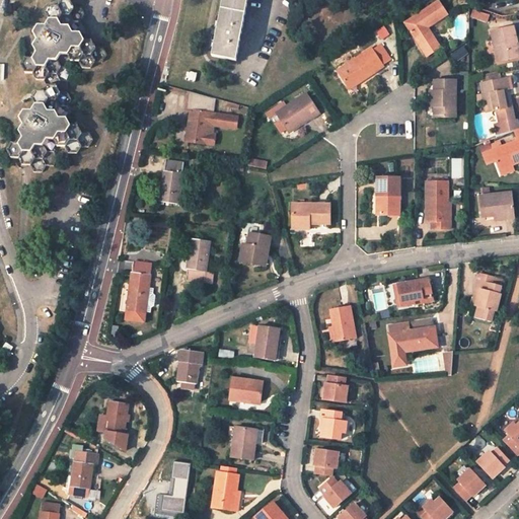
[(51,6),(46,13),(50,20),(46,26),(39,26),(35,29),(33,32),(38,40),(33,46),(38,53),(33,59),(25,59),(21,65),(25,73),(34,73),(38,80),(46,80),(49,85),(44,91),(36,91),(32,99),(35,105),(32,110),(25,110),(22,116),(20,119),(23,125),(19,131),(23,138),(19,145),(10,145),(7,150),(11,158),(20,158),(23,164),(23,165),(30,165),(31,165),(35,172),(43,172),(47,165),(55,166),(59,158),(55,151),(58,146),(66,146),(69,153),(78,153),(81,147),(89,147),(93,140),(90,133),(82,133),(79,126),(71,126),(68,120),(72,113),(68,105),(72,99),(68,92),(61,92),(58,86),(61,80),(68,81),(73,74),(69,68),(73,61),(80,61),(83,68),(91,68),(95,61),(103,62),(107,55),(103,48),(96,48),(92,41),(86,42),(82,33),(85,28),(81,21),(86,14),(82,7),(74,7),(70,0),(62,0),(58,6),(51,6)]
